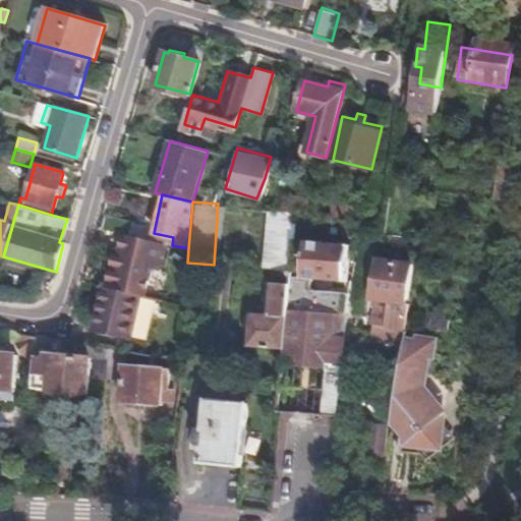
[(357,219),(359,208),(332,206),(332,210),(324,209),(324,215),(352,218),(357,219)]
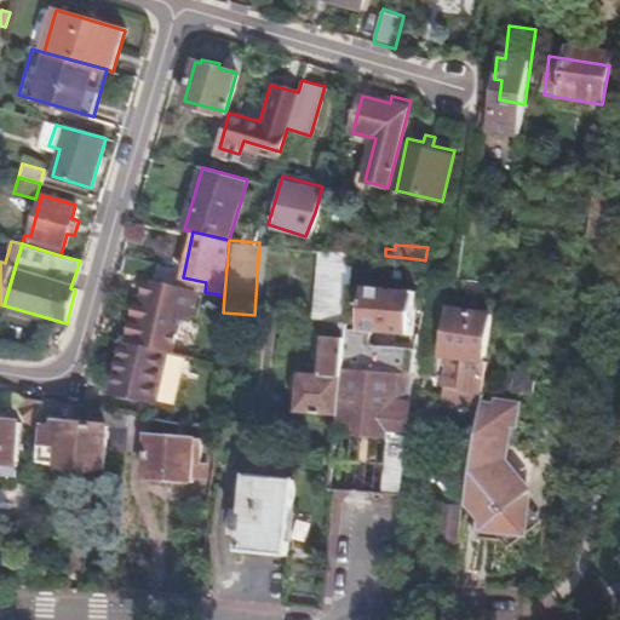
[(293,415),(333,417),(334,366),(336,326),(337,251),(309,247),(304,247),(303,316),(316,316),(315,377),(294,377),(293,415)]
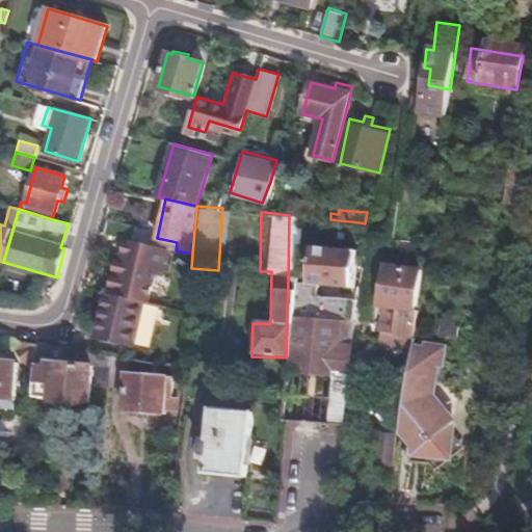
[(132,227),(105,219),(101,234),(129,240),(132,227)]
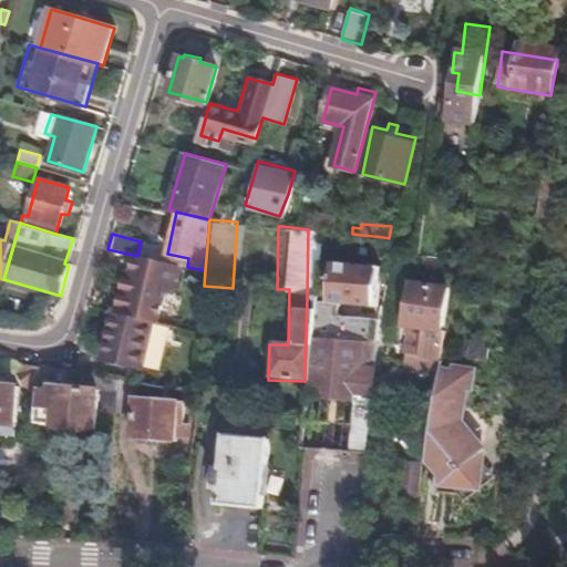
[(377,253),(382,256),(389,238),(383,237),(377,253)]
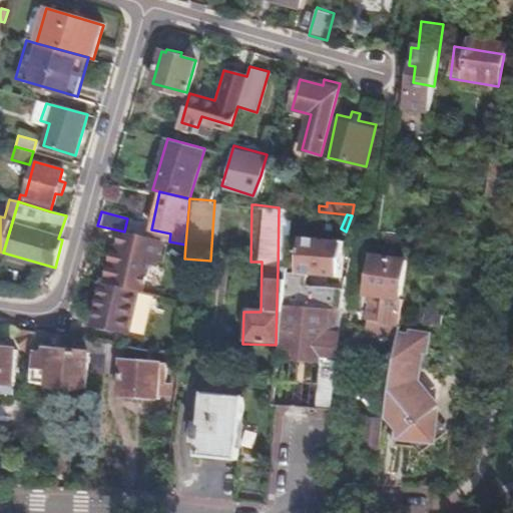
[(162,239),(124,231),(121,245),(115,244),(106,283),(143,291),(148,265),(157,267),(162,239)]
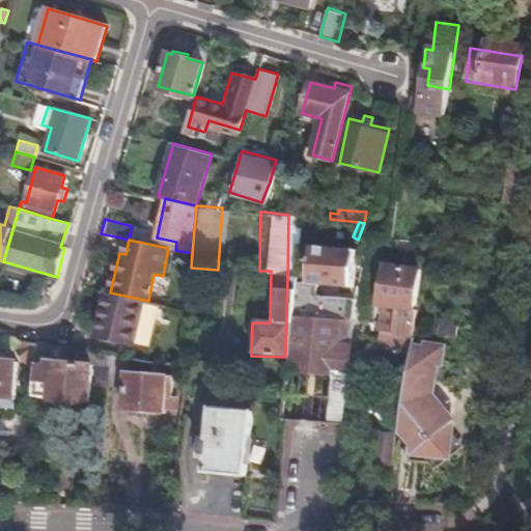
[(286,313),(350,319),(352,298),(315,295),(316,282),(350,284),(354,248),(302,244),(298,280),(287,279),(286,313)]
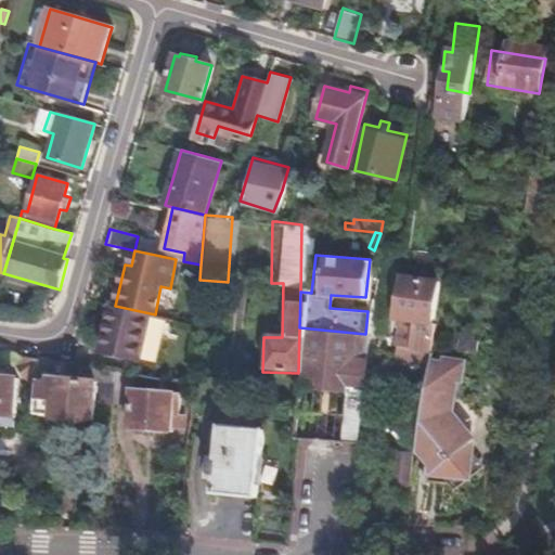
[(433,322),(437,281),(402,278),(397,319),(402,319),(433,322)]
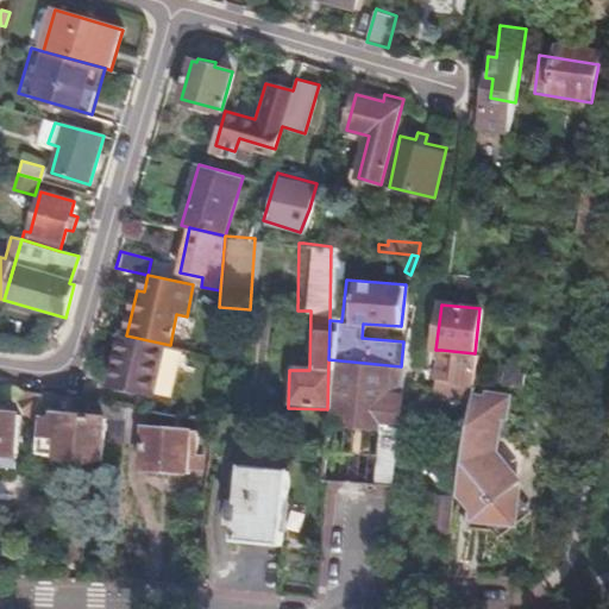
[(181,371),(186,350),(170,345),(126,336),(121,334),(111,385),(169,399),(176,370),(181,371)]
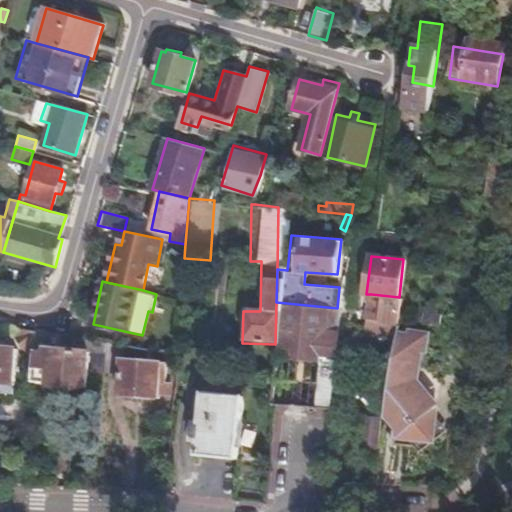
[(399,297),(371,294),(368,319),(380,321),(386,331),(398,332),(398,331),(402,298),(399,297)]
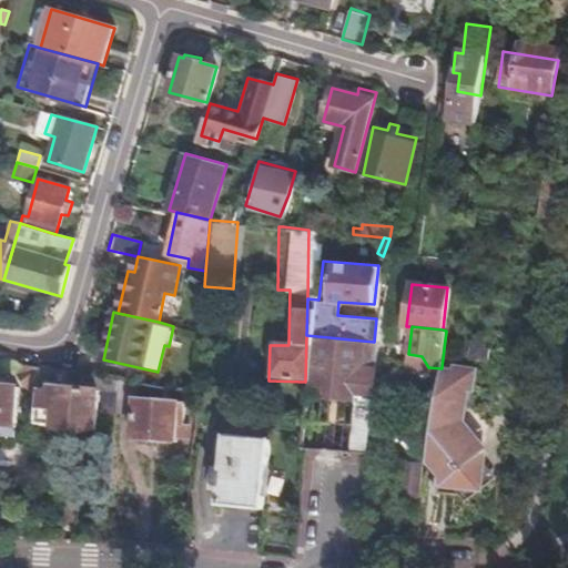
[(305,382),(304,449),(363,454),(366,402),(369,398),(374,342),(306,335),(305,382)]
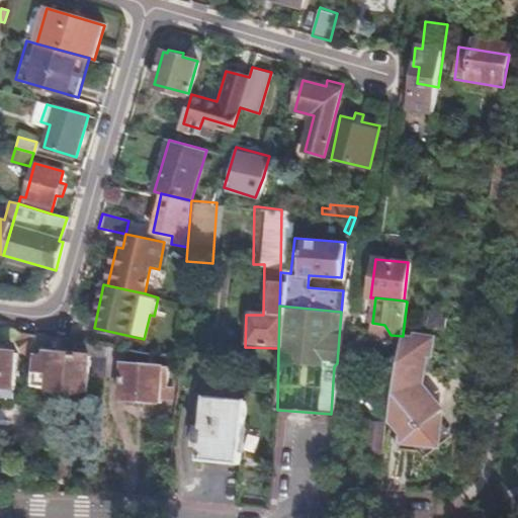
[(26,358),(35,358),(37,334),(16,329),(15,339),(23,345),(26,352),(26,358)]
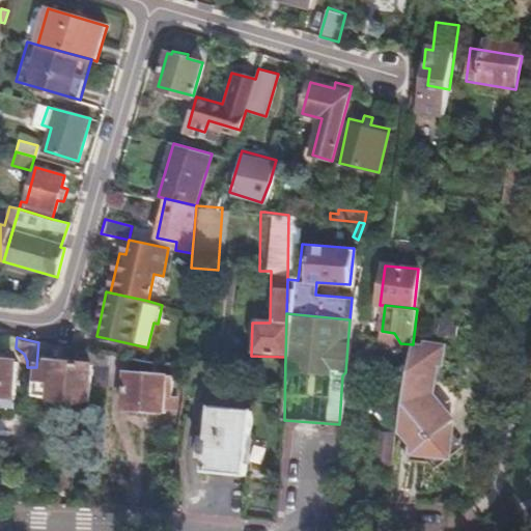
[(407,390),(434,394),(438,362),(442,363),(444,344),(425,341),(424,345),(413,343),(413,344),(407,390)]
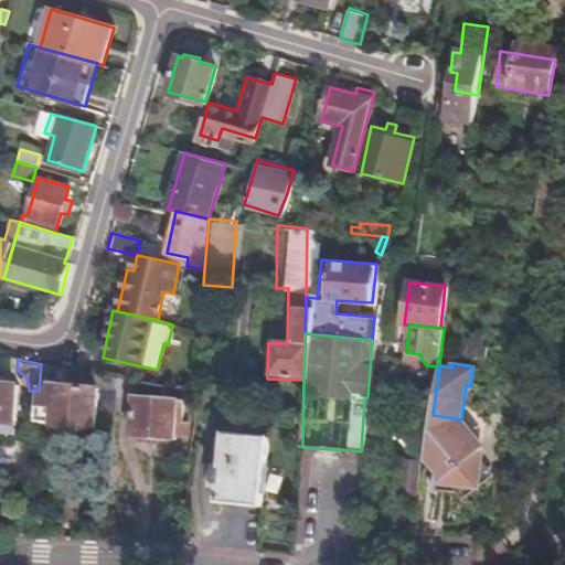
[(96,408),(113,411),(116,377),(72,369),(41,364),(39,391),(36,426),(93,430),(96,408)]
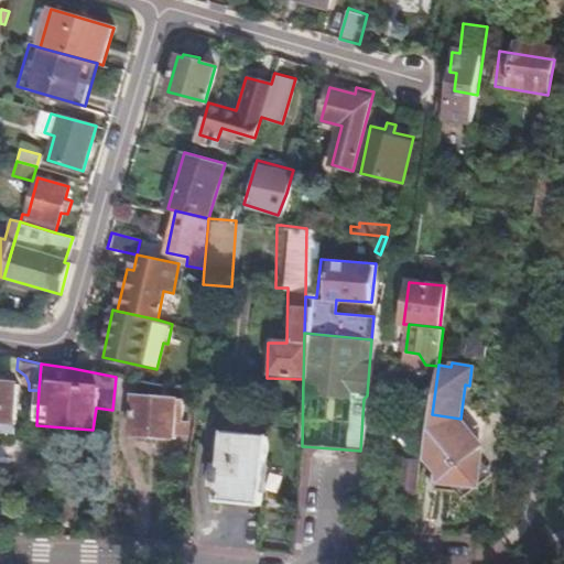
[(163,400),(165,386),(116,377),(112,410),(133,412),(131,437),(173,441),(173,436),(186,436),(188,422),(181,421),(183,402),(163,400)]
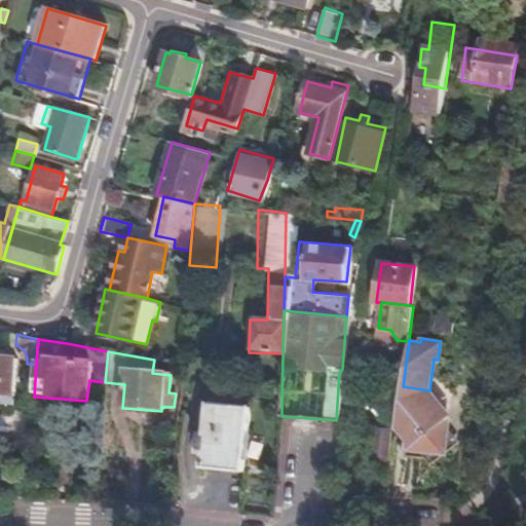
[(0,405),(10,407),(14,361),(0,359),(0,405)]
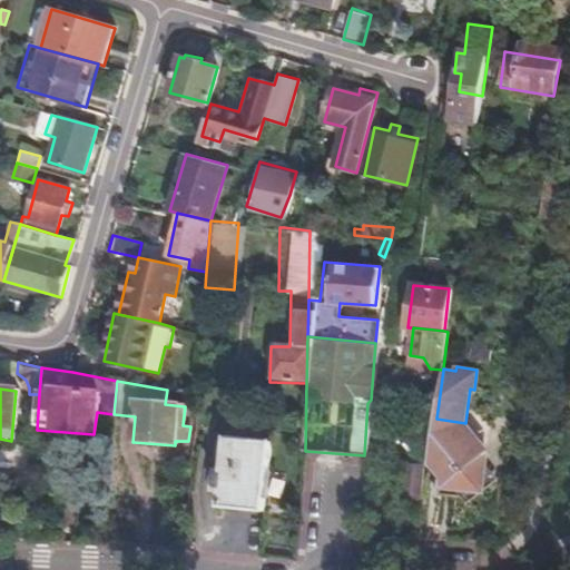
[(487,449),(465,423),(436,419),(432,444),(444,459),(443,474),(441,491),(464,494),(472,489),(475,493),(493,480),(489,475),(493,471),(479,454),(487,449)]
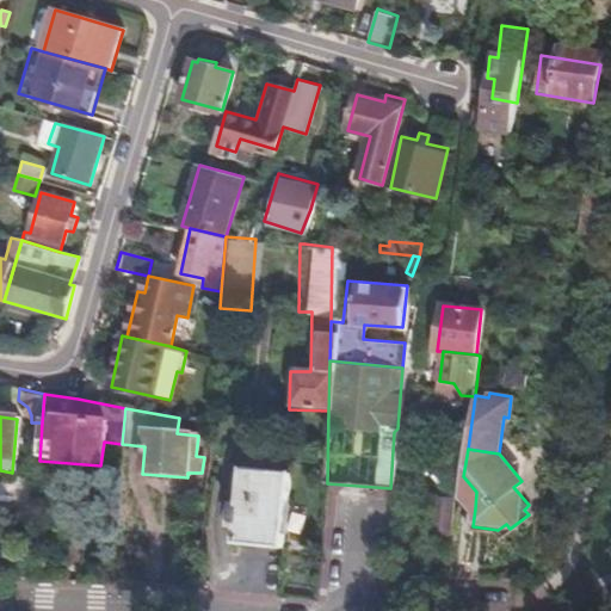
[(283,548),(289,473),(240,469),(239,507),(221,507),(221,524),(238,525),(236,545),(283,548)]
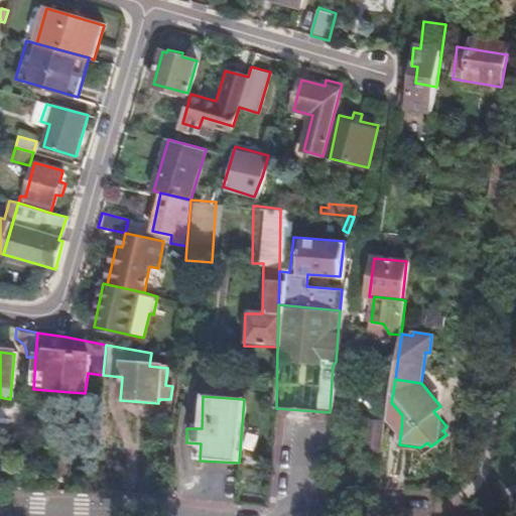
[(389,417),(401,429),(402,415),(391,402),(389,417)]
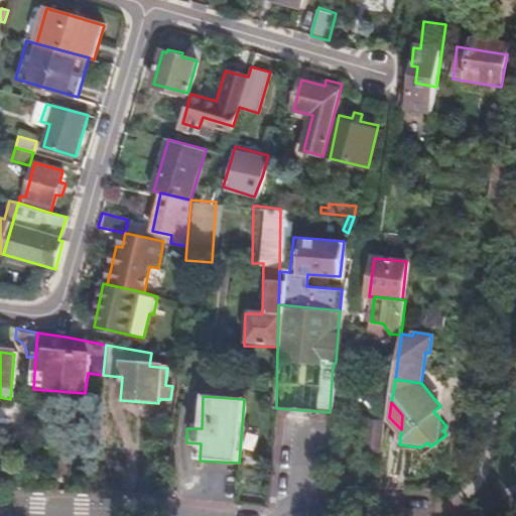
[(380,458),(384,421),(367,419),(363,456),(380,458)]
